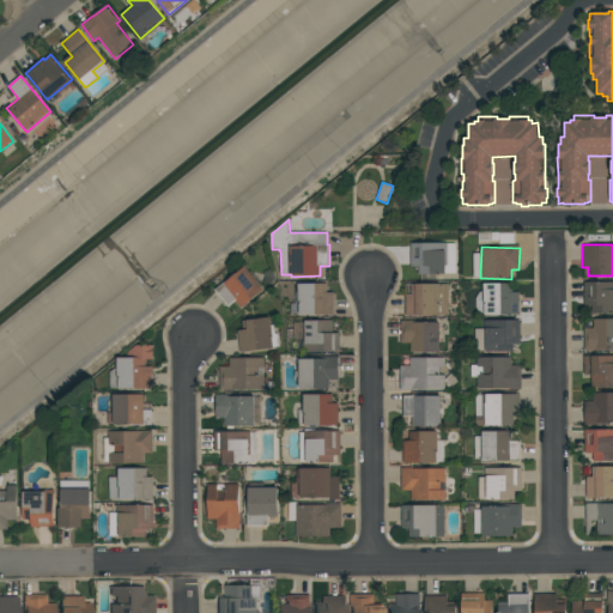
[(235,302),(240,309),(263,290),(246,266),(214,290),(228,307),(235,302)]
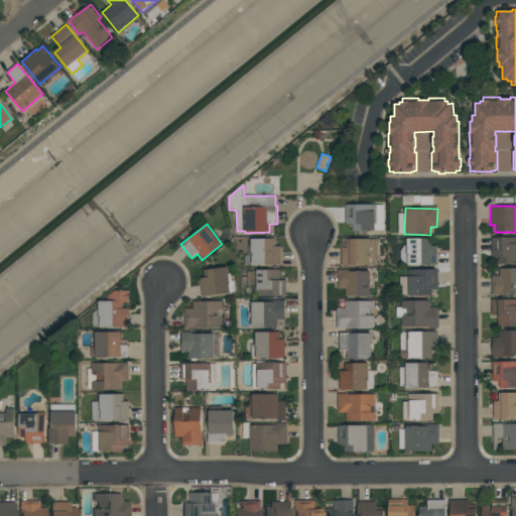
[(515,264),(496,264),(496,257),(491,257),(491,237),(515,237),(515,264)]
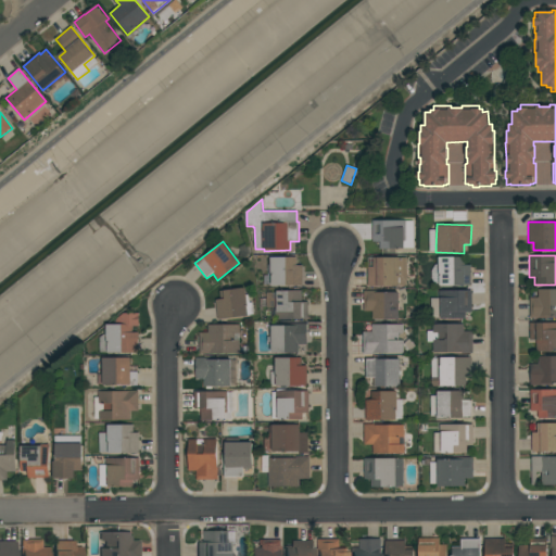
[(470,265),(464,265),(464,257),(438,256),(438,267),(431,267),(431,286),(470,286),(470,265)]
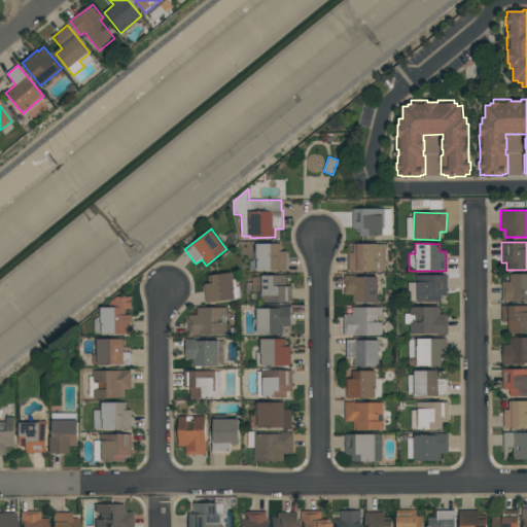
[(286,271),(286,251),(281,251),(281,244),(256,244),(256,271),(286,271)]
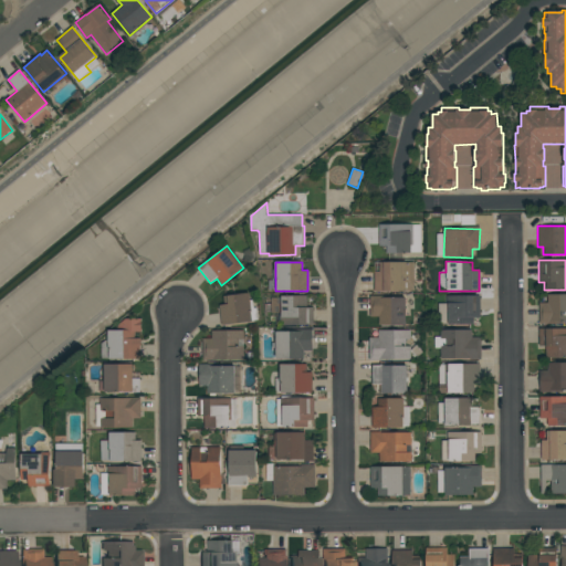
[(374,291),(413,292),(413,262),(374,262),(374,291)]
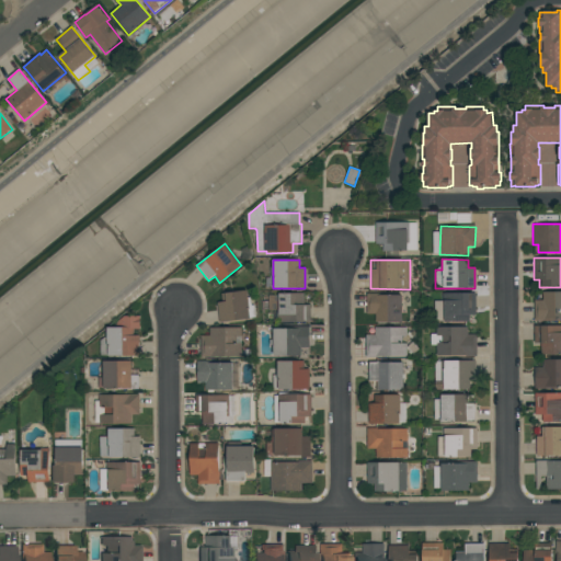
[(224,293),(225,301),(216,302),(219,323),(251,318),(245,290),(224,293)]
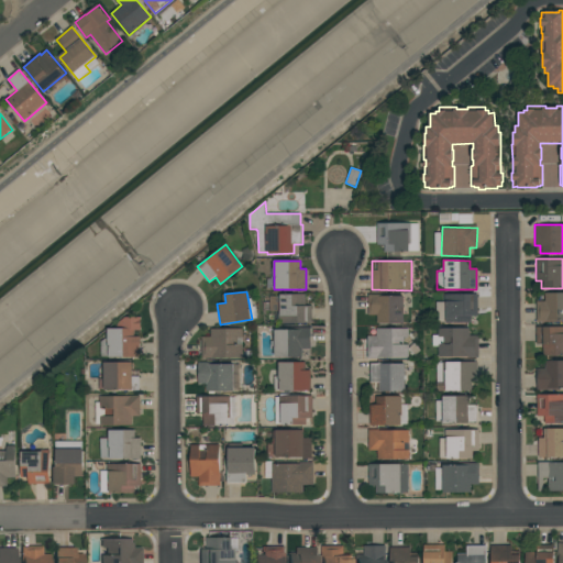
[(562,320),(559,320),(559,322),(536,322),(536,301),(544,301),(544,293),(562,293),(562,320)]
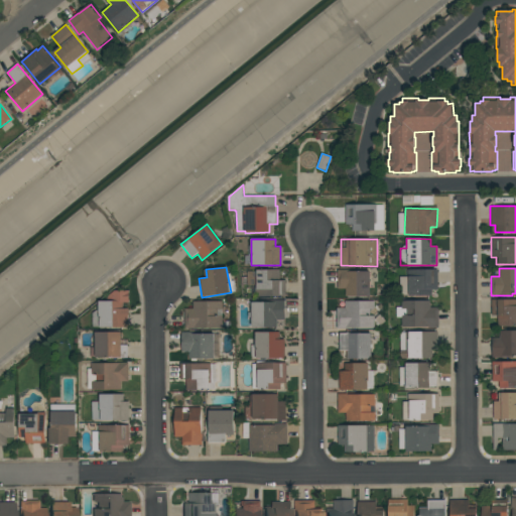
[(437,269),(408,270),(409,294),(437,294),(437,269)]
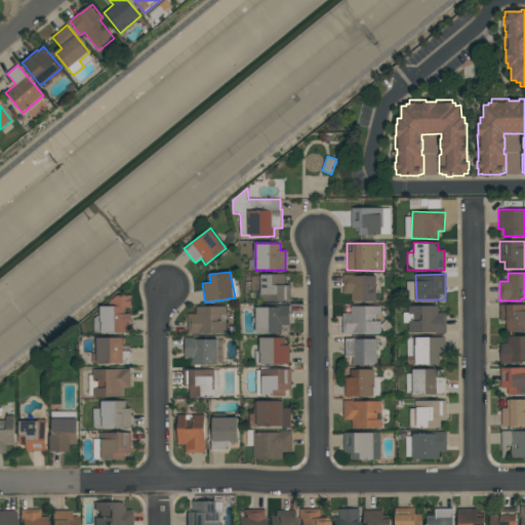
[(290,301),(290,285),(284,285),(284,275),(260,275),(259,301),(290,301)]
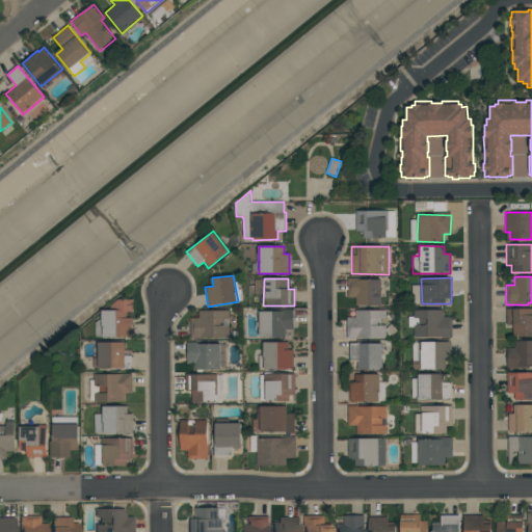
[(380,278),(347,280),(348,297),(355,297),(355,307),(381,306),(380,278)]
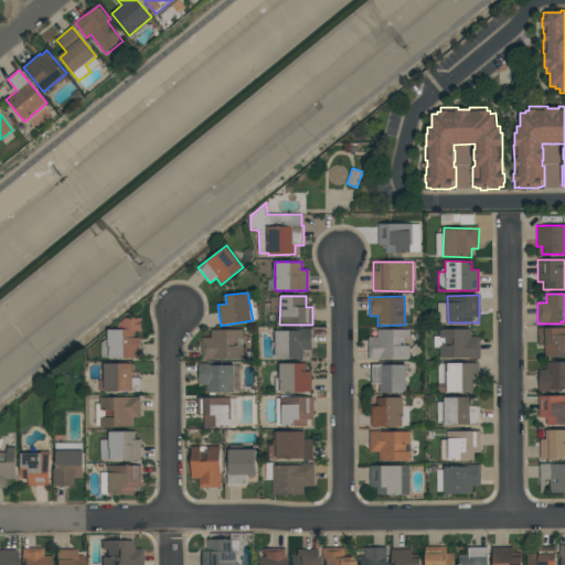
[(140,358),(108,359),(108,330),(117,330),(117,324),(118,324),(118,323),(125,318),(141,318),(141,331),(135,331),(135,338),(140,338),(140,358)]
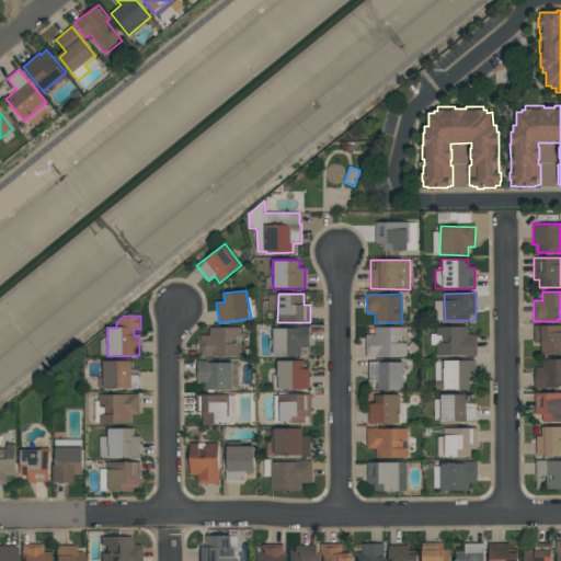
[(560,325),(560,354),(540,354),(540,343),(534,343),(534,325),(560,325)]
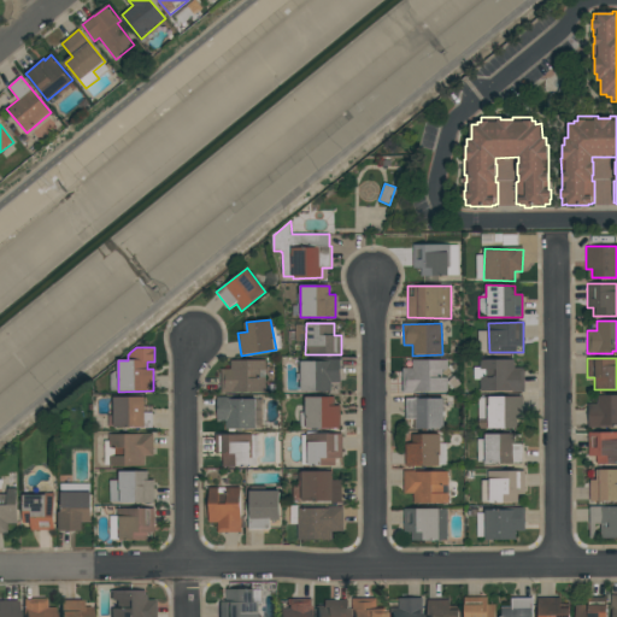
[(513,359),(476,359),(476,381),(480,381),(480,392),(523,391),(523,369),(513,369),(513,359)]
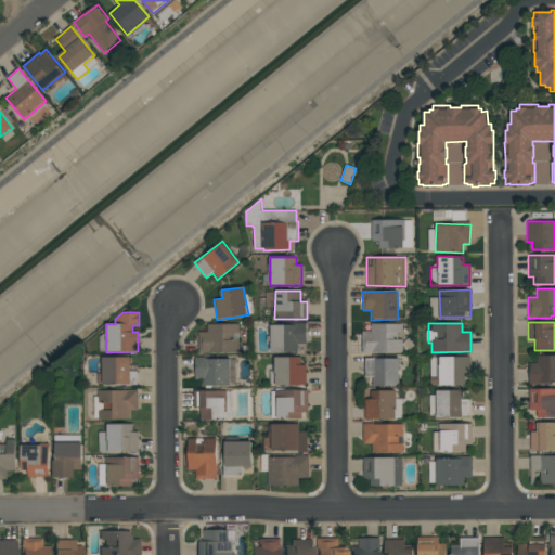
[(237,324),(207,324),(207,333),(197,333),(198,353),(239,352),(237,324)]
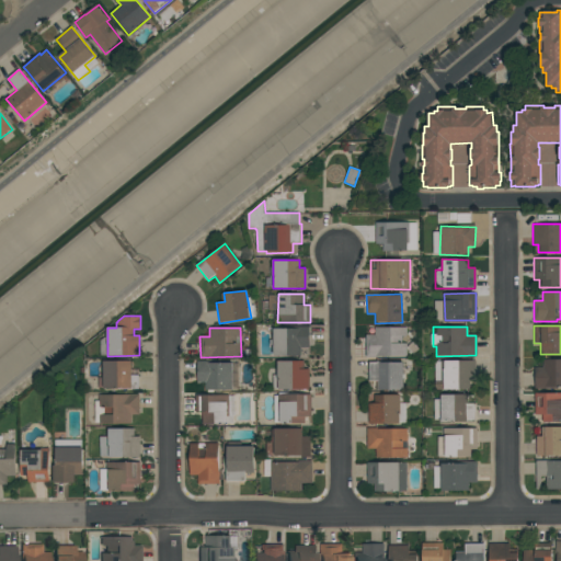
[(273,356),(305,356),(305,350),(309,350),(309,328),(273,328),(273,356)]
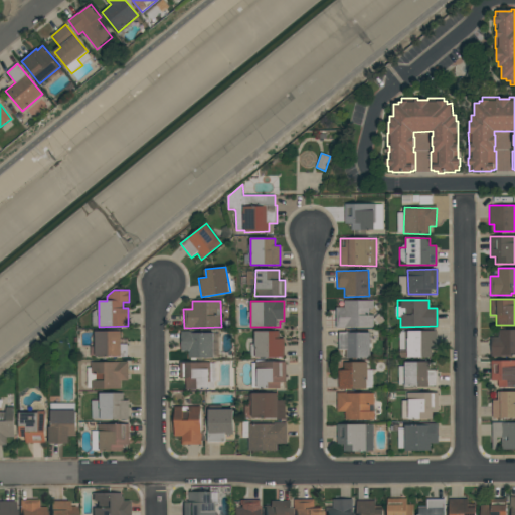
[(344,301),(344,307),(335,307),(335,328),(371,328),(371,309),(373,309),(373,301),(344,301)]
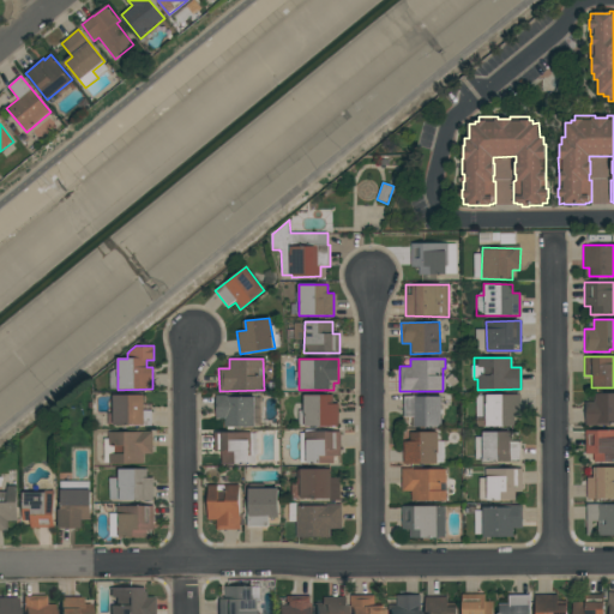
[(613,423),(600,423),(600,425),(585,425),(585,402),(594,402),(594,393),(613,393),(613,423)]
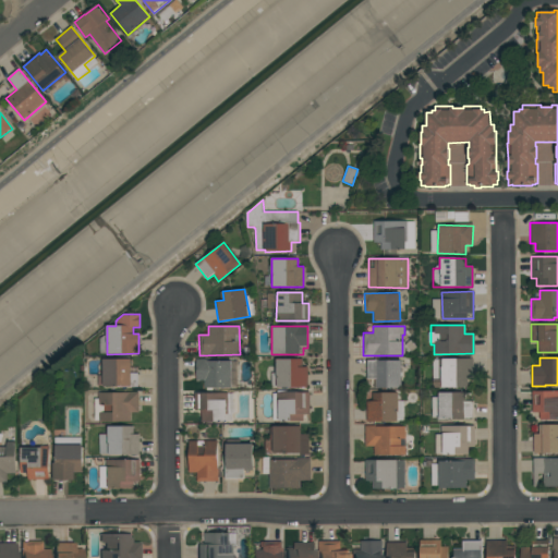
[(102,386),(102,359),(130,359),(130,386),(102,386)]
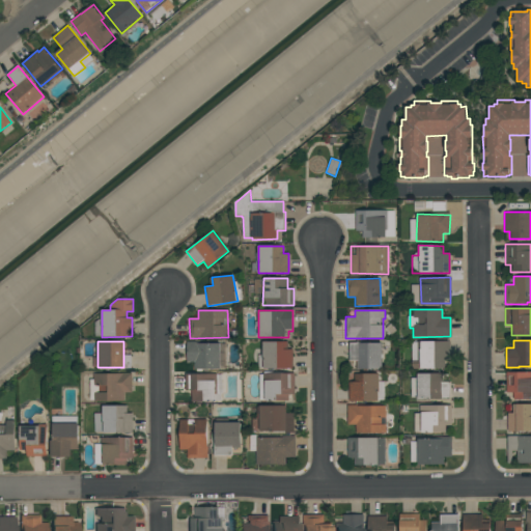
[(262,369),(290,368),(290,341),(262,342),(262,369)]
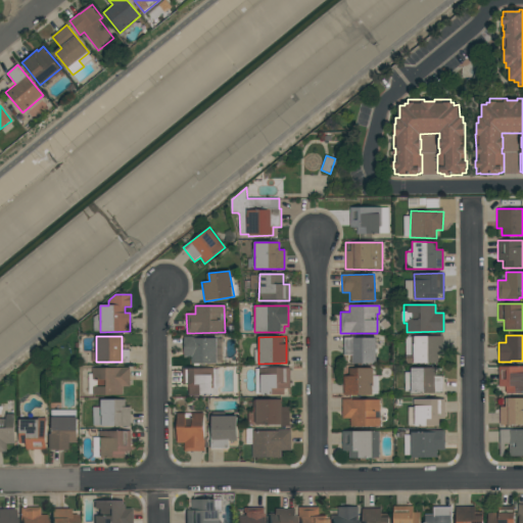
[(414,364),(437,363),(437,355),(443,355),(442,336),(406,337),(406,354),(413,354),(414,364)]
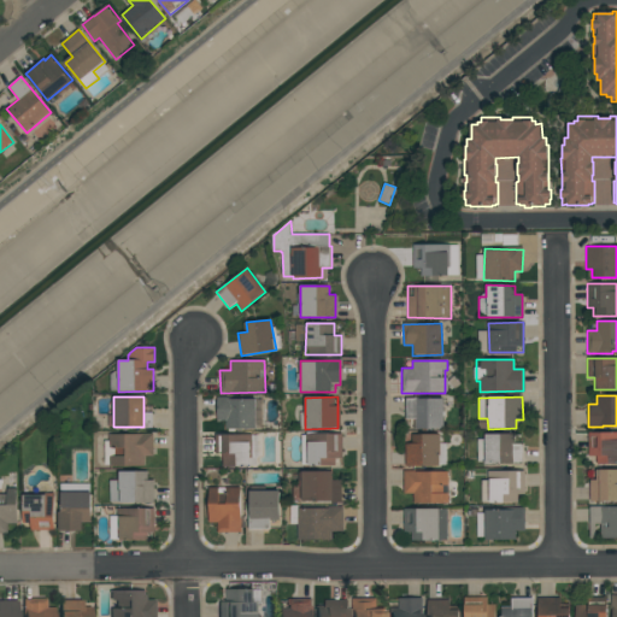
[(413,429),(444,429),(444,398),(406,399),(406,419),(413,419),(413,429)]
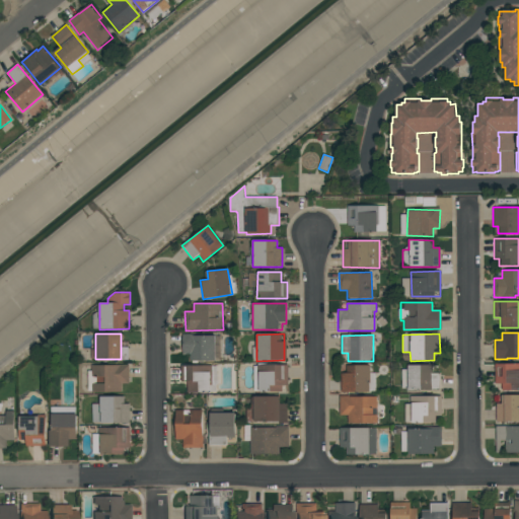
[(215,336),(182,336),(181,354),(190,354),(190,361),(215,361),(215,336)]
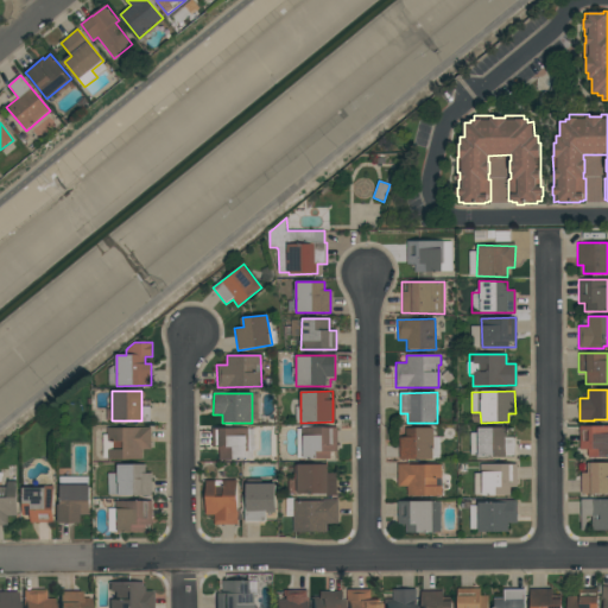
[(607,425),(607,457),(587,457),(587,449),(578,449),(578,425),(607,425)]
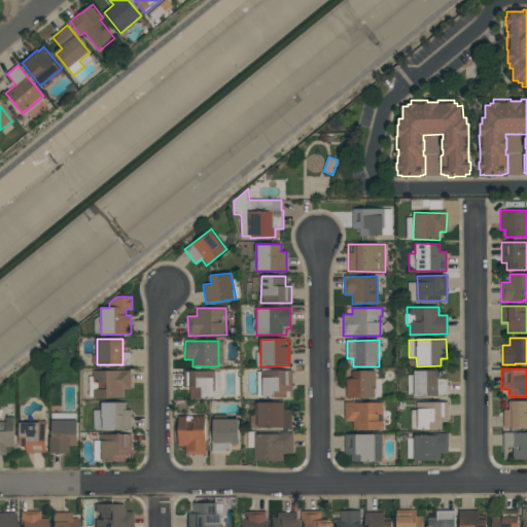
[(290,398),(290,371),(261,370),(261,397),(290,398)]
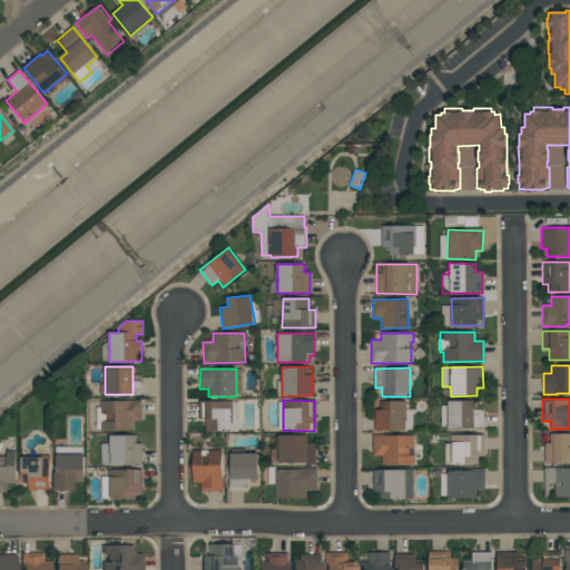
[(141,401),(141,421),(133,421),(133,430),(100,430),(100,421),(116,421),(116,413),(100,413),(100,401),(141,401)]
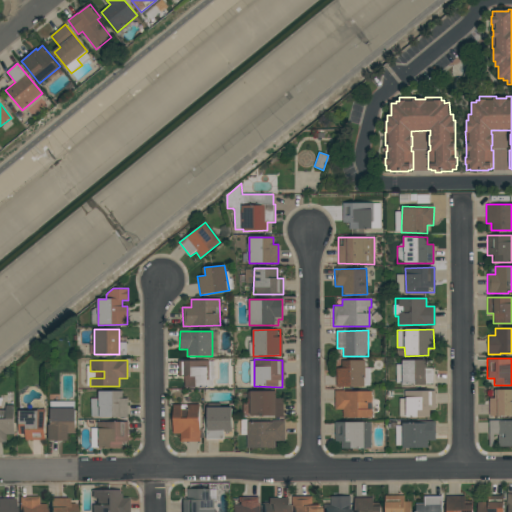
[(184,387),(209,386),(208,360),(177,361),(178,377),(183,377),(184,387)]
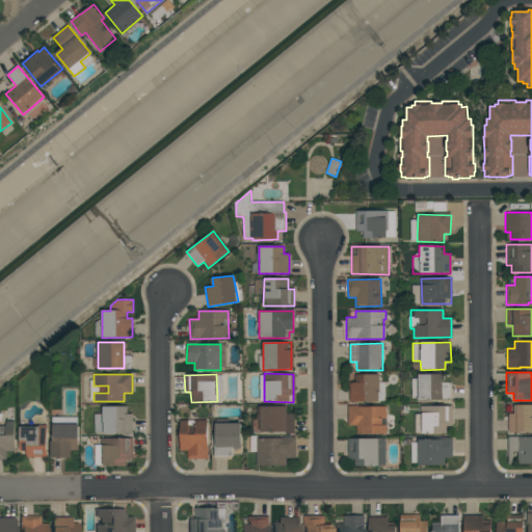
[(349,402),(378,402),(379,375),(349,374),(349,402)]
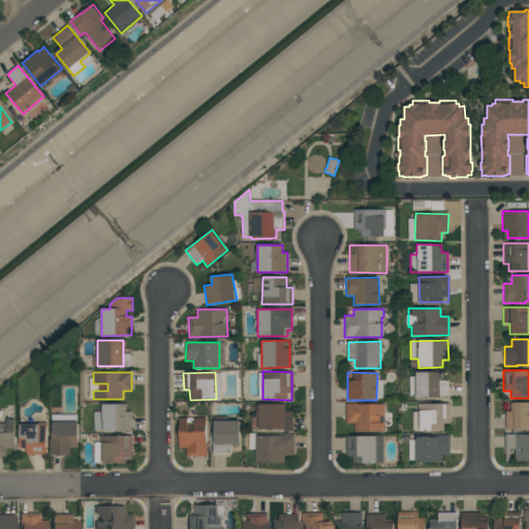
[(441,372),(415,372),(415,398),(447,398),(447,381),(441,381),(441,372)]
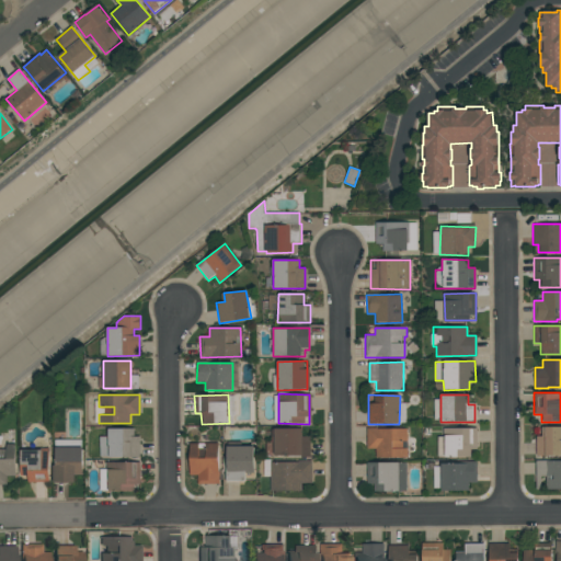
[(560,426),(560,456),(536,456),(536,436),(541,436),(541,426),(560,426)]
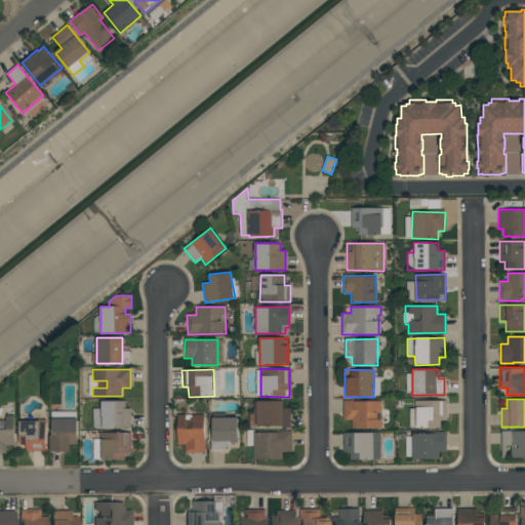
[(125,401),(125,408),(130,408),(131,428),(102,428),(102,427),(93,427),(92,408),(101,408),(101,401),(125,401)]
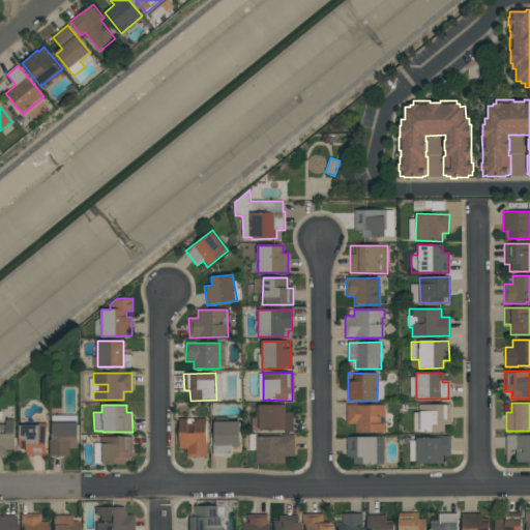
[(285,405),(258,405),(259,432),(292,431),(292,412),(285,413),(285,405)]
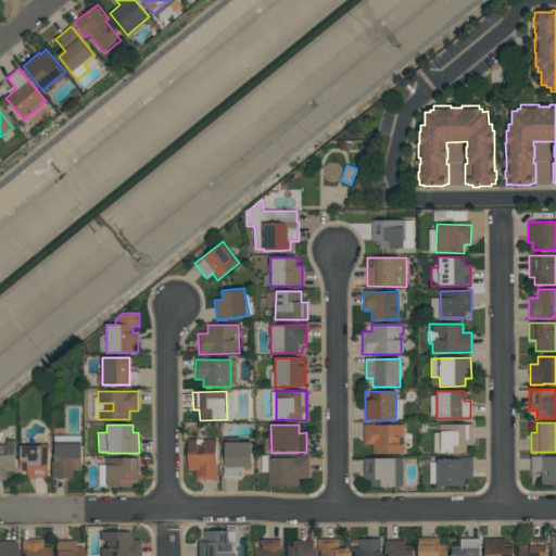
[(403,425),(363,426),(363,445),(371,445),(373,454),(402,454),(402,438),(404,438),(403,425)]
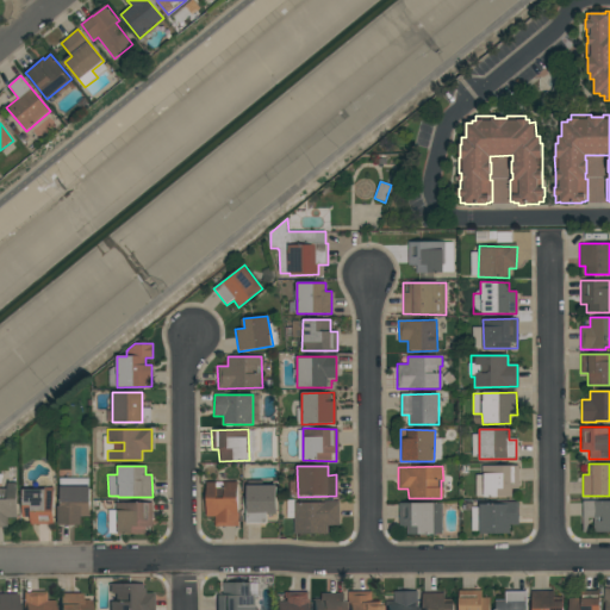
[(518,489),(518,466),(484,466),(484,475),(477,475),(477,497),(511,497),(511,489),(518,489)]
